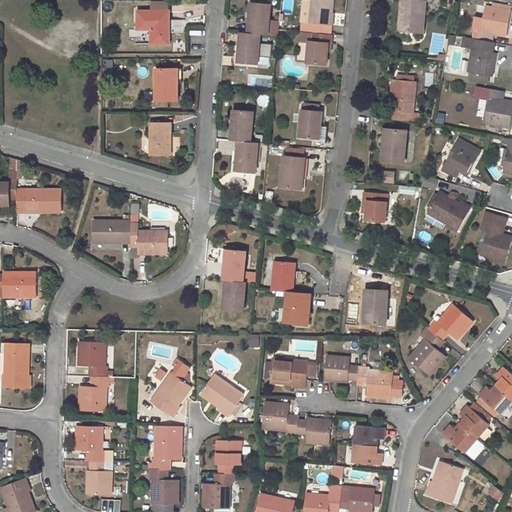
[(314,23),(313,33),(331,34),(332,24),(329,24),(330,13),(332,13),(333,0),(311,0),(309,22),(314,23)]
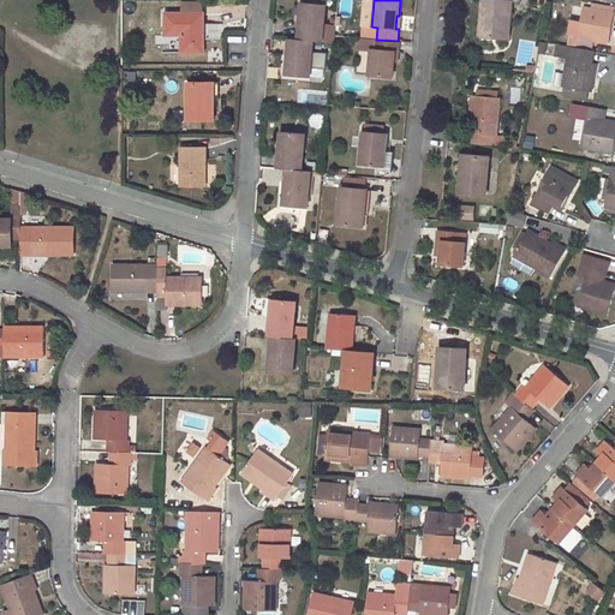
[(482,0),(482,18),(489,19),(488,37),(508,40),(512,1),(518,3),(518,0),(482,0)]
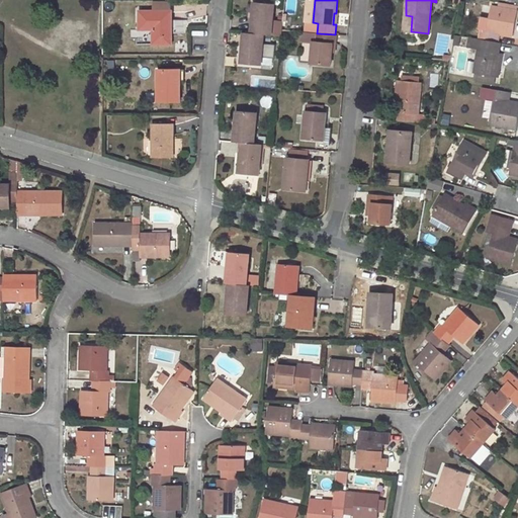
[(253,18),(251,33),(264,34),(271,35),(274,4),(257,2),(256,18),(253,18)]
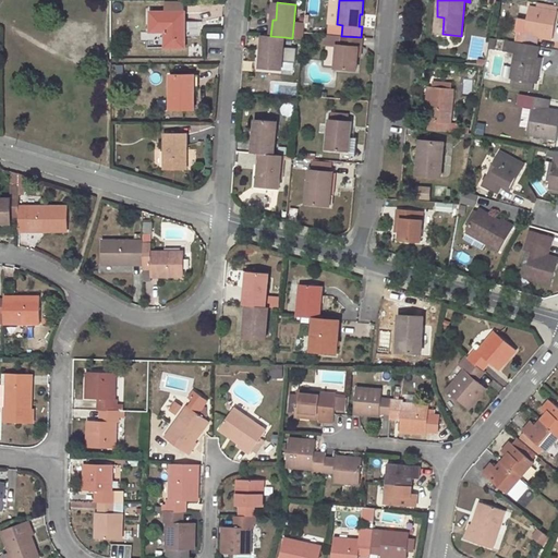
[(538,70),(541,58),(535,57),(540,35),(553,38),(557,12),(530,7),(522,44),(510,41),(508,51),(516,53),(511,79),(514,79),(534,83),(536,69),(538,70)]
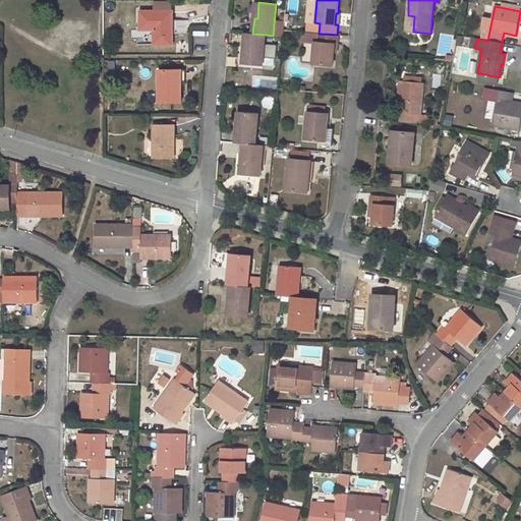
[(172,11),(140,11),(140,30),(154,30),(154,44),(172,45),(172,11)]
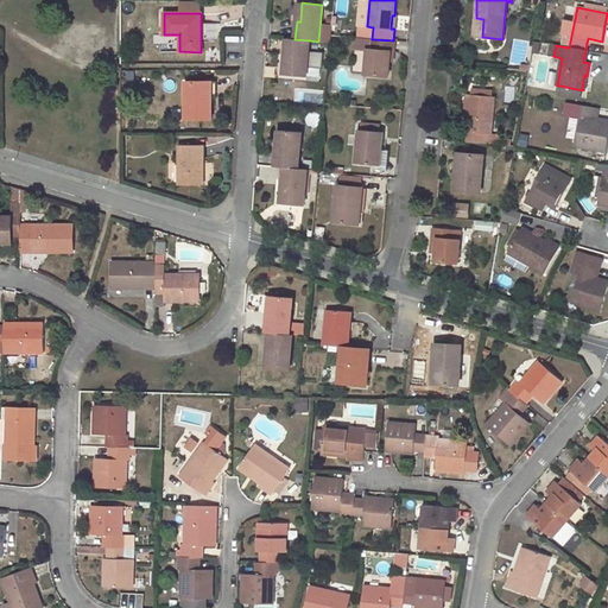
[(286,38),(285,56),(287,56),(286,75),(306,76),(310,40),(295,39),(286,38)]
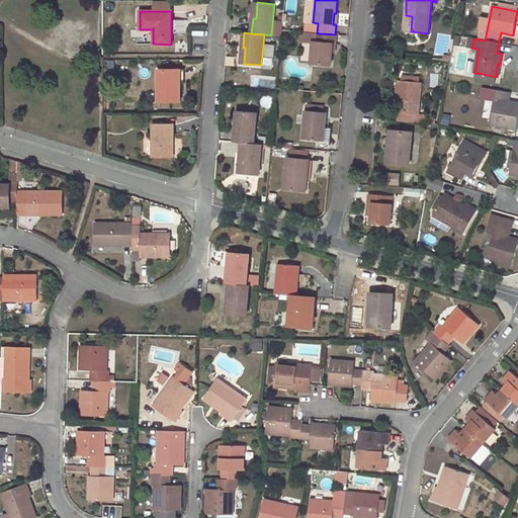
[(317,33),(303,32),(301,40),(314,41),(316,41),(317,33)]
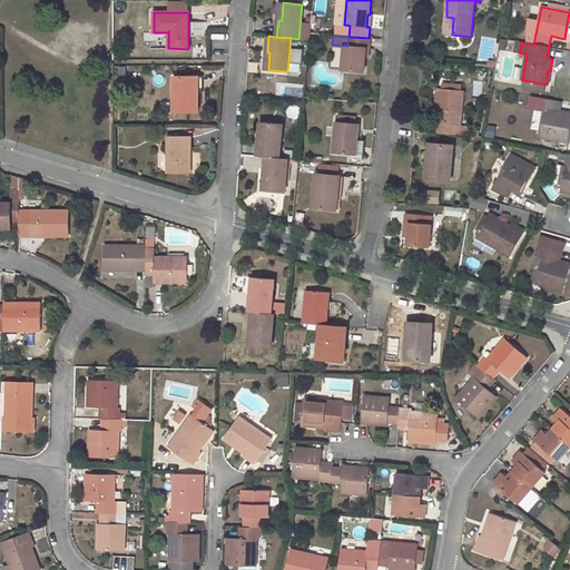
[(369,38),(349,37),(347,46),(345,46),(343,70),(364,71),(365,57),(365,48),(369,49),(369,38)]
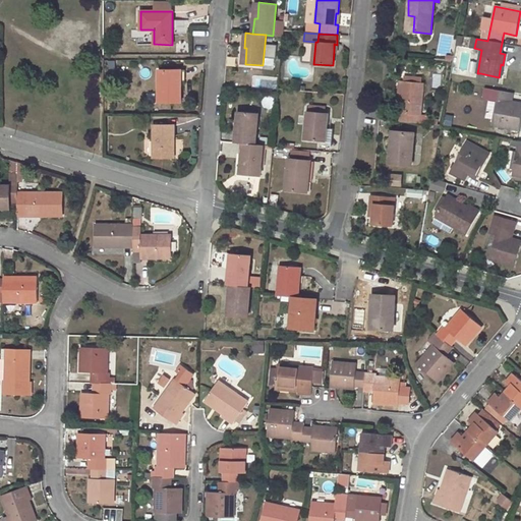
[(180,70),(158,70),(158,103),(180,103),(180,70)]
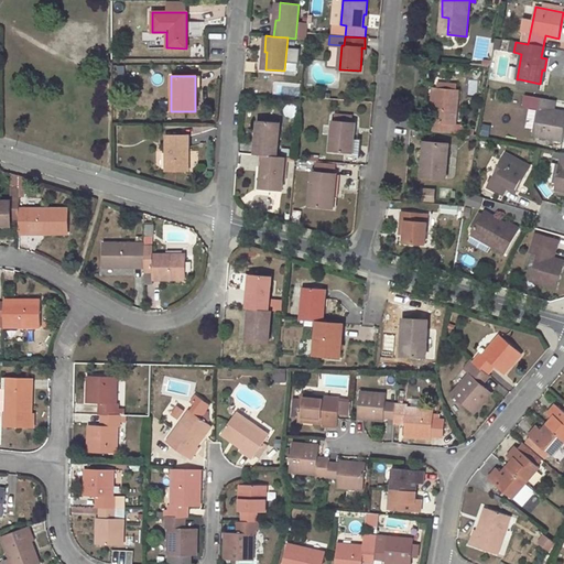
[(519,87),(538,91),(540,84),(520,79),(519,87)]
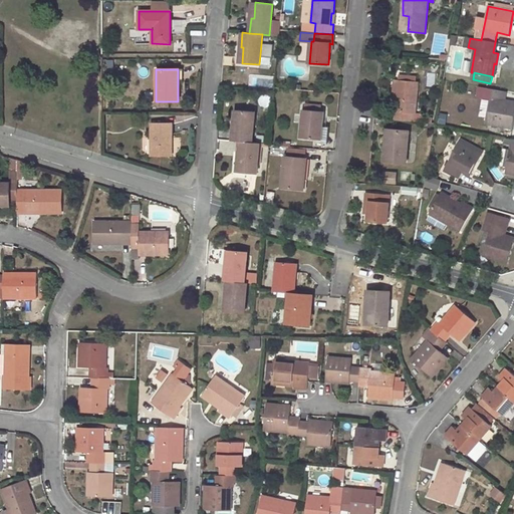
[(423,113),(415,112),(418,82),(417,82),(399,81),(398,81),(397,92),(395,91),(394,110),(395,110),(395,119),(422,122),(423,113)]
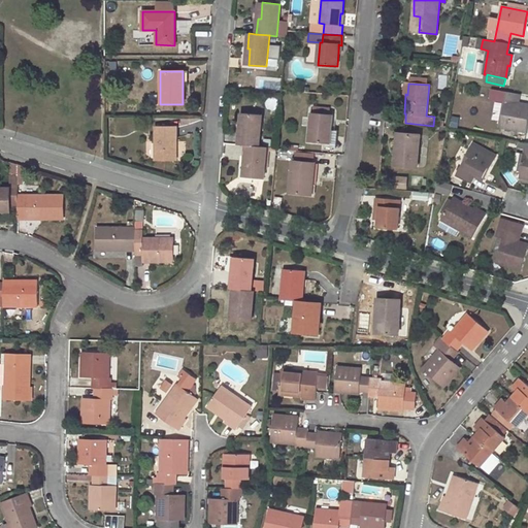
[(527,122),(527,105),(519,104),(521,94),(506,92),(500,126),(526,131),(527,122)]
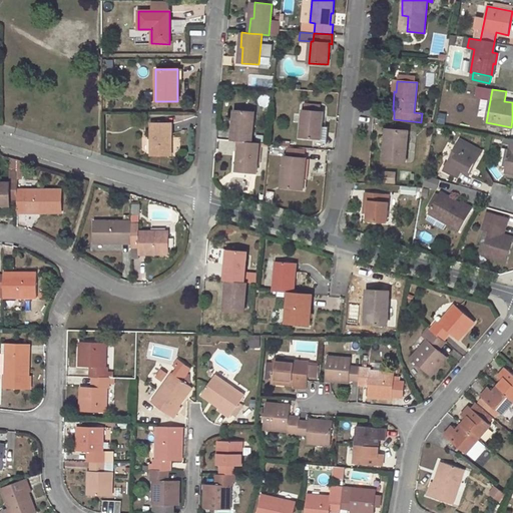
[(233,125),(231,140),(239,141),(251,142),(254,111),(237,109),(235,125),(233,125)]
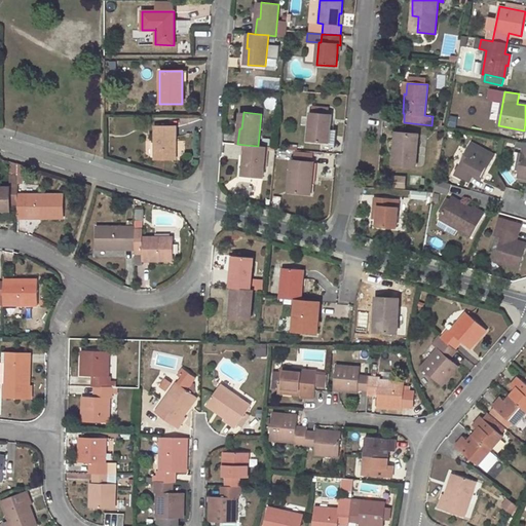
[(309,113),(307,141),(330,143),(331,129),(332,115),(327,114),(312,113),(309,113)]
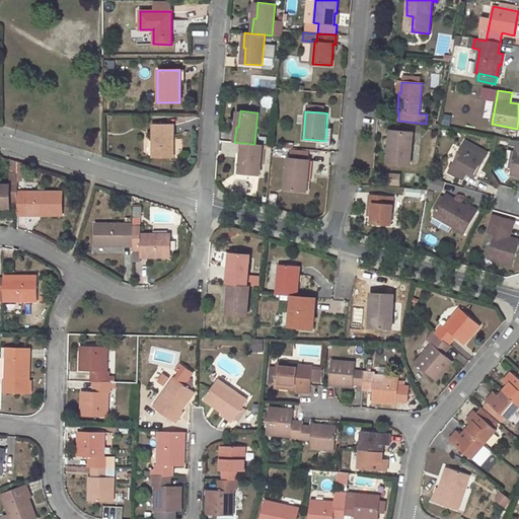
[(443,114),(442,125),(450,126),(451,115),(443,114)]
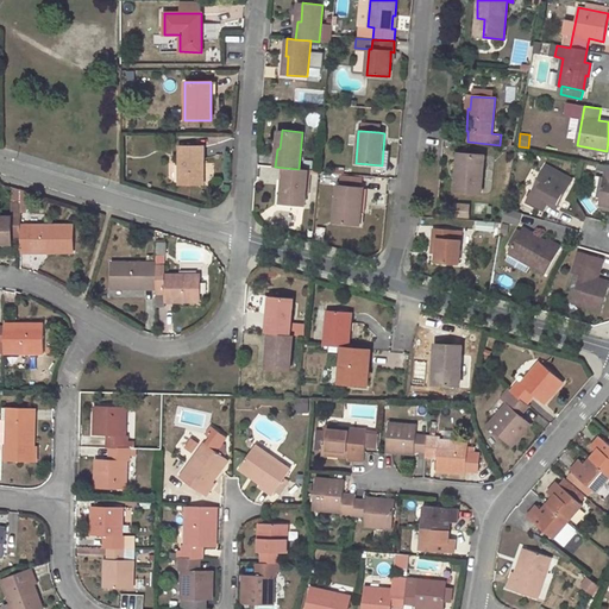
[(180,146),(179,184),(203,184),(203,146),(180,146)]
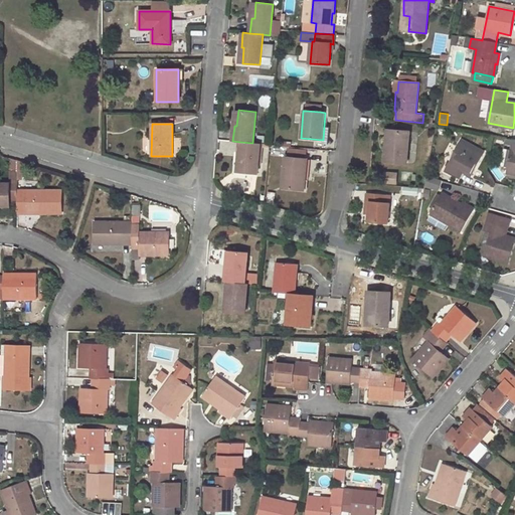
[(386,143),(385,162),(406,163),(409,131),(390,129),(388,143),(386,143)]
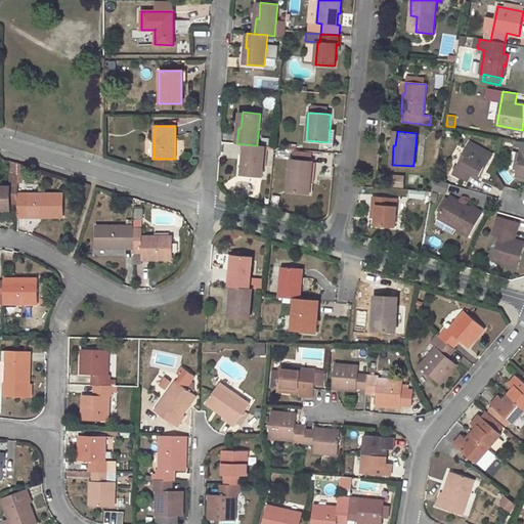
[(523,141),(522,141),(515,176),(517,176),(523,177),(523,141)]
